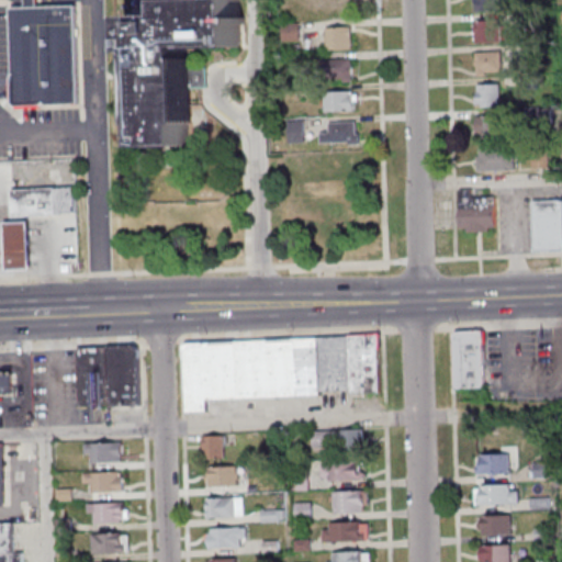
[(75,4),(36,6),(36,0),(24,0),(24,6),(12,7),(15,103),(78,101),(75,4)]
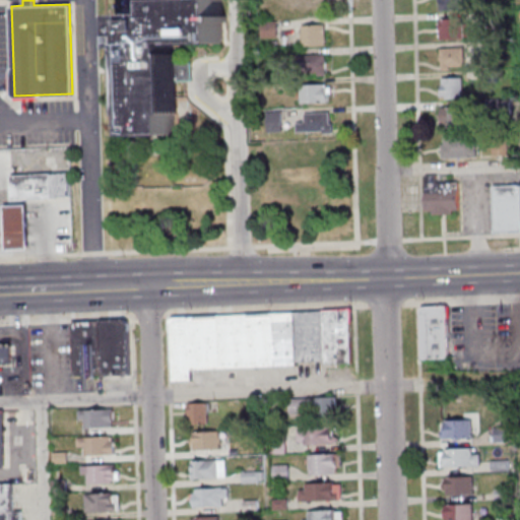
[(220,0),(154,0),(155,12),(120,14),(121,49),(129,49),(132,115),(135,115),(136,134),(174,133),(173,112),(176,112),(173,42),(180,42),(180,44),(222,42),(220,0)]
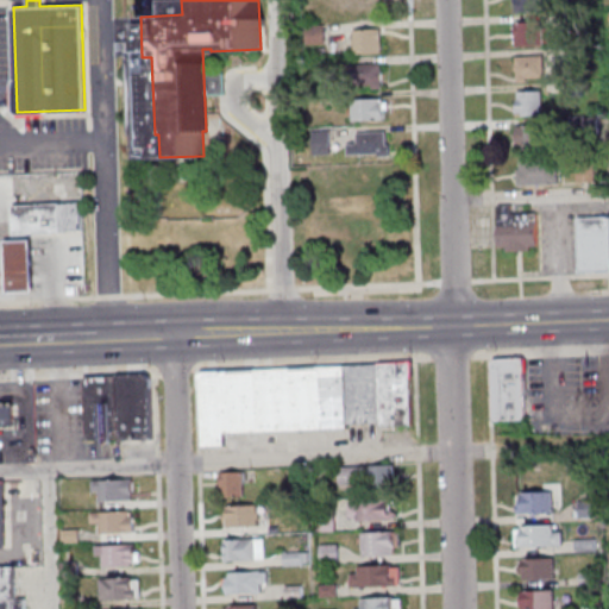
[(381,18),(381,0),(352,0),(352,18),(381,18)]
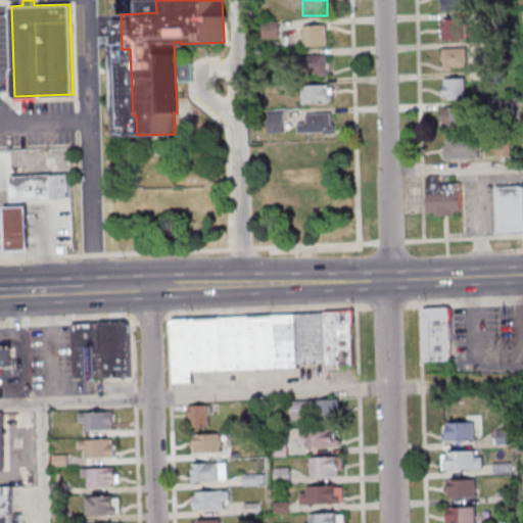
[(443,18),(443,39),(467,39),(467,18),(443,18)]
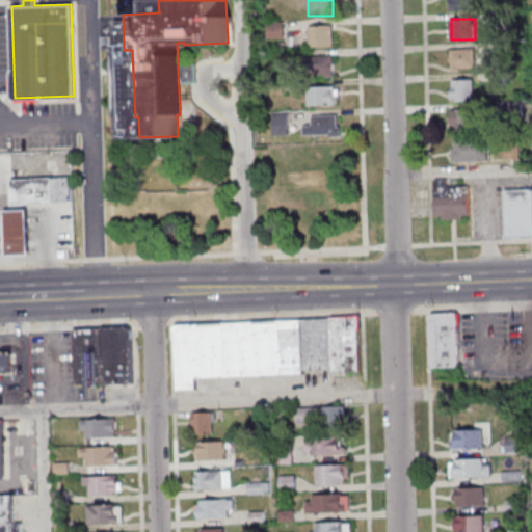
[(309,46),(335,46),(335,25),(309,25),(309,46)]
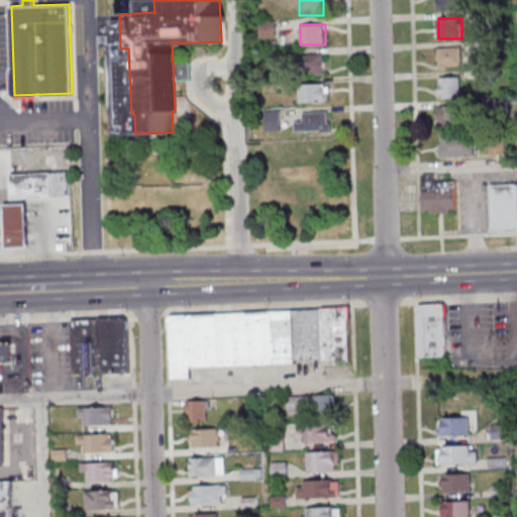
[(439,68),(461,68),(461,46),(439,46),(439,68)]
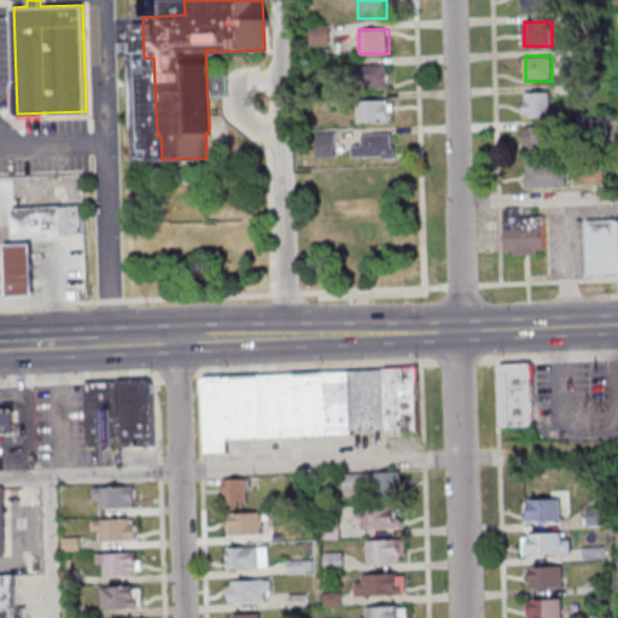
[(389,65),(362,65),(362,87),(389,87),(389,65)]
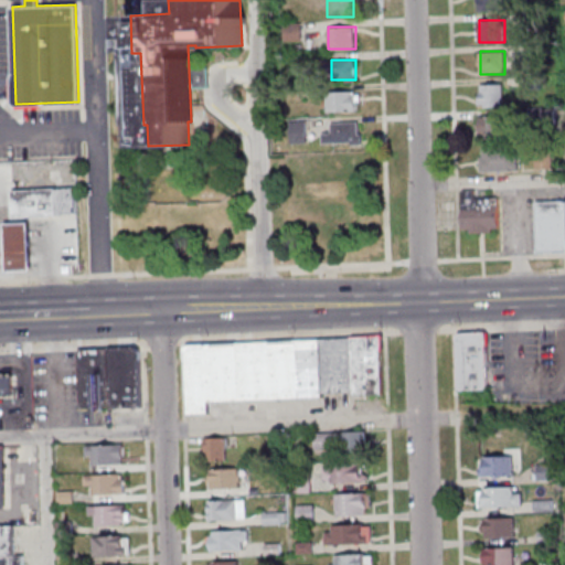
[(503,84),(480,84),(480,106),(503,106),(503,84)]
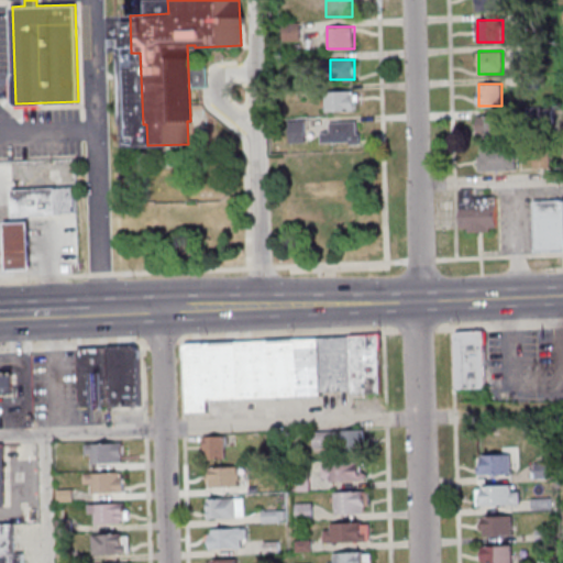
[(324,110),(359,110),(359,91),(324,91),(324,110)]
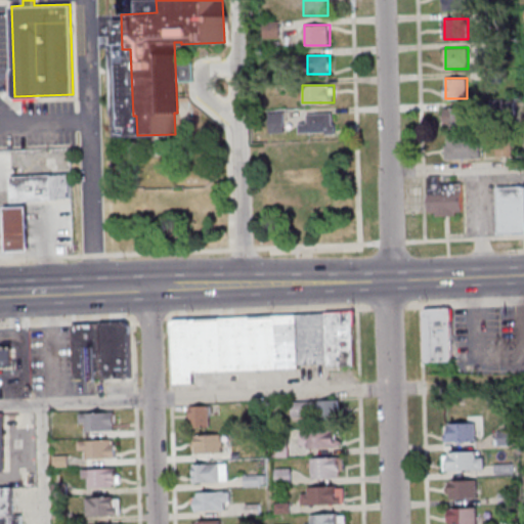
[(471,128),(471,107),(445,107),(445,128),(471,128)]
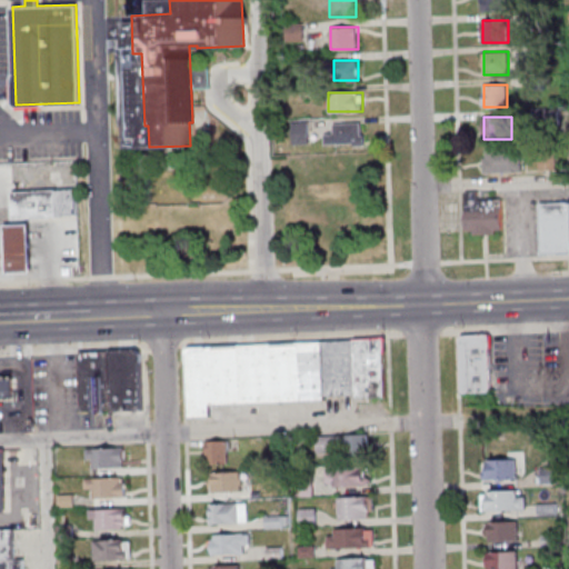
[(309,120),(292,120),(292,145),(309,145),(309,120)]
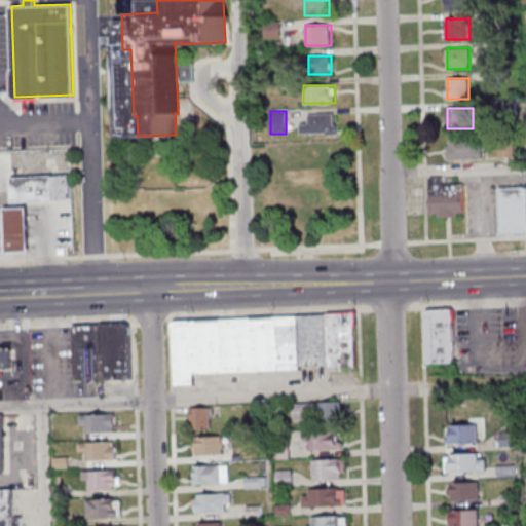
[(337,134),(336,113),(309,114),(310,123),(301,124),(301,135),(337,134)]
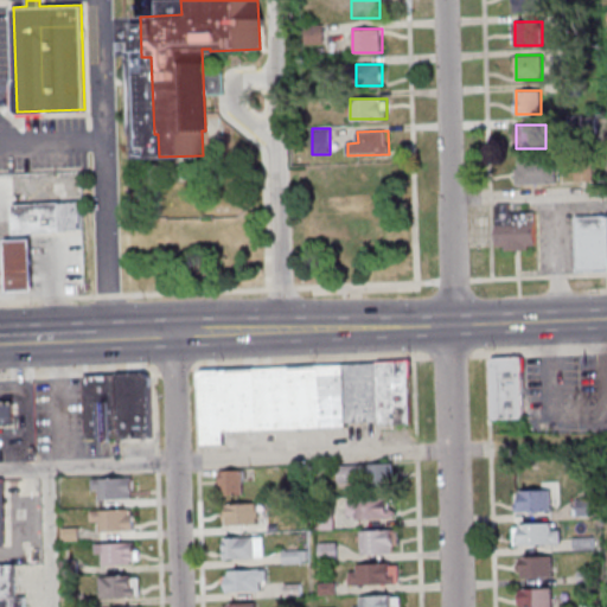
[(516,184),(557,184),(557,159),(516,159),(516,184)]
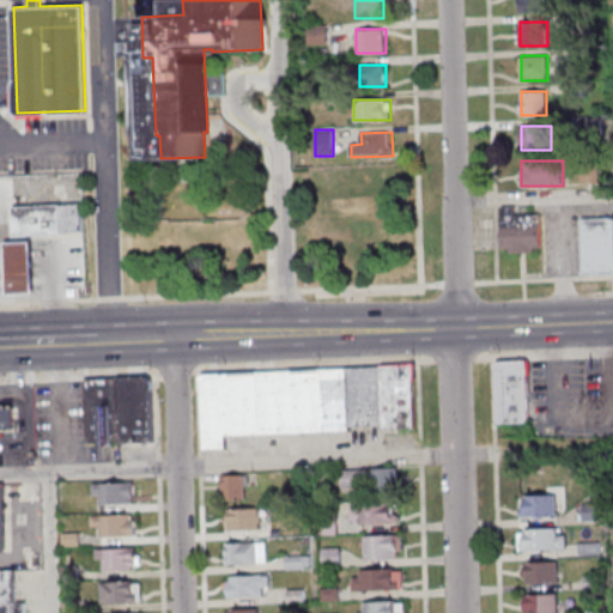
[(580,183),(599,183),(600,164),(581,163),(580,183)]
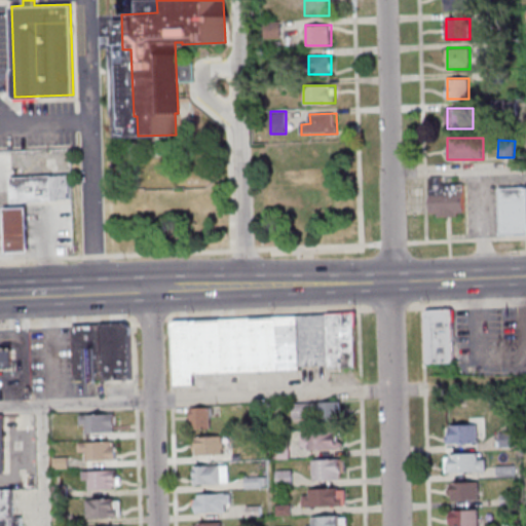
[(10,203),(9,179),(68,176),(69,201),(10,203)]
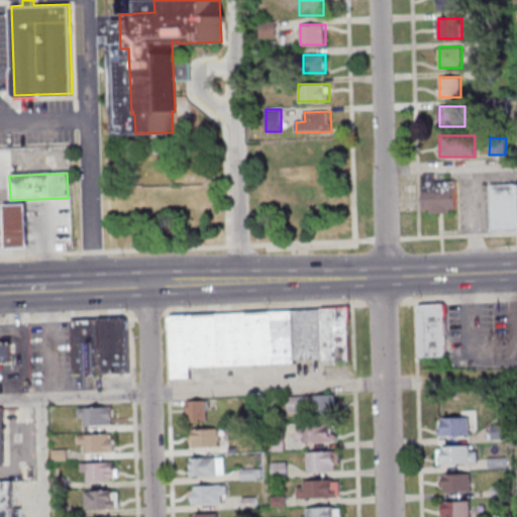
[(421,176),(422,212),(428,211),(428,215),(448,214),(448,211),(454,210),(453,183),(449,183),(449,174),(421,176)]
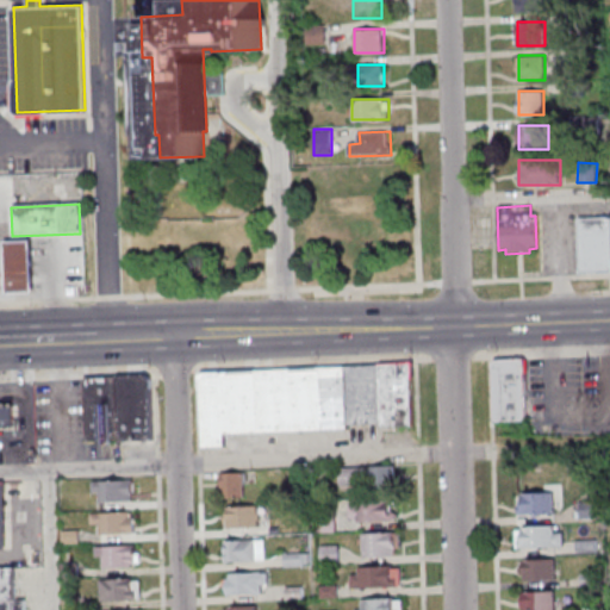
[(609,217),(577,219),(579,272),(609,271),(609,217)]
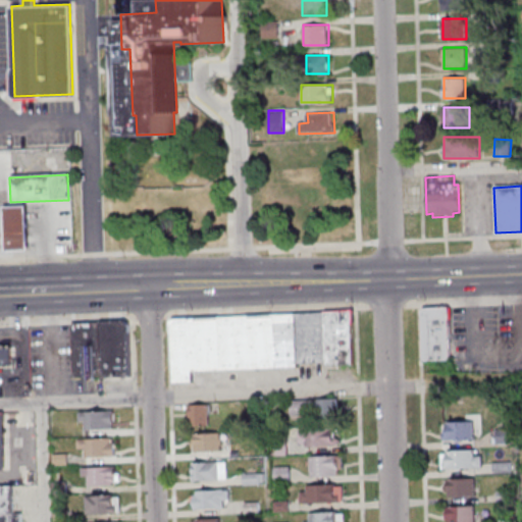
[(28,253),(25,207),(3,208),(5,254),(28,253)]
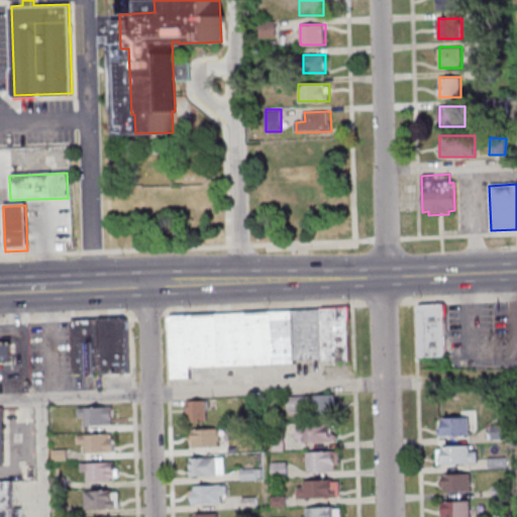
[(445,303),(417,304),(418,357),(446,356),(445,303)]
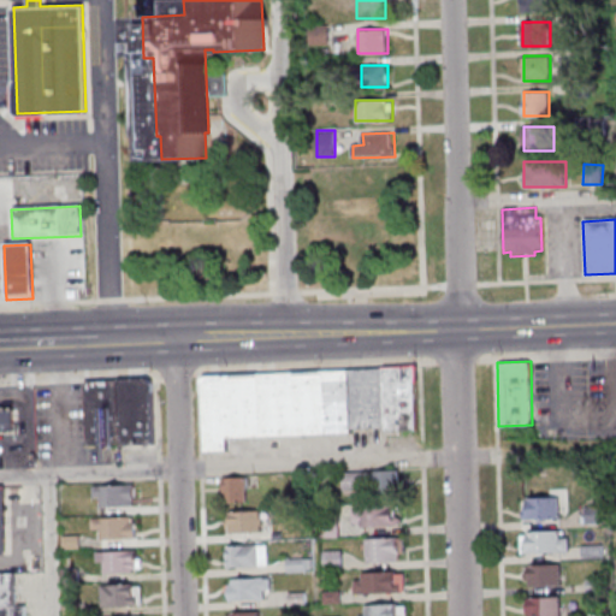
[(384,367),(414,366),(415,365),(418,366),(416,368),(416,430),(385,428),(384,367)]
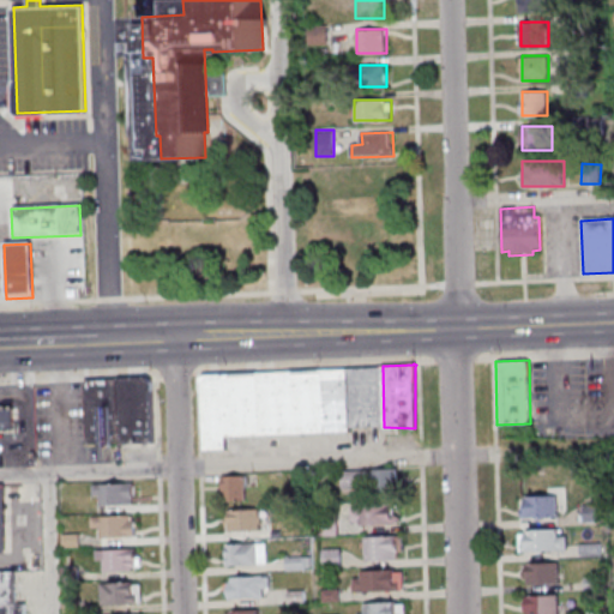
[(348,368),(383,366),(384,427),(351,431),(348,368)]
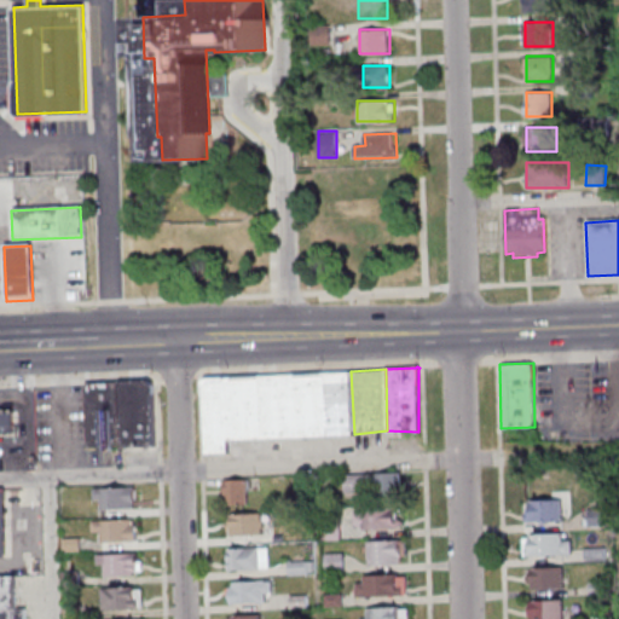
[(351,371),(202,379),(206,452),(229,451),(229,440),(354,434),(351,371)]
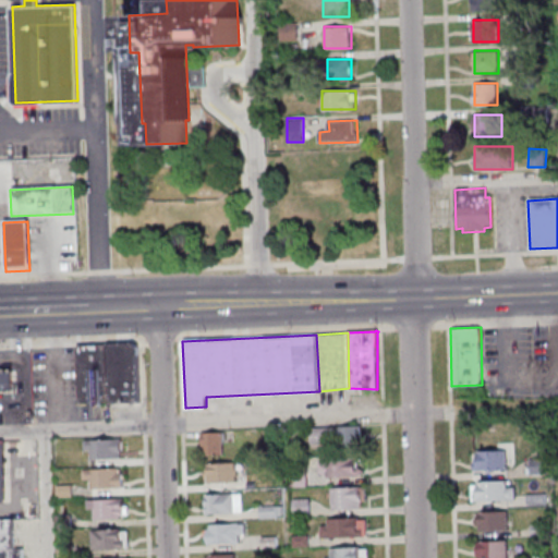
[(106,402),(136,402),(134,348),(130,344),(104,346),(106,402)]
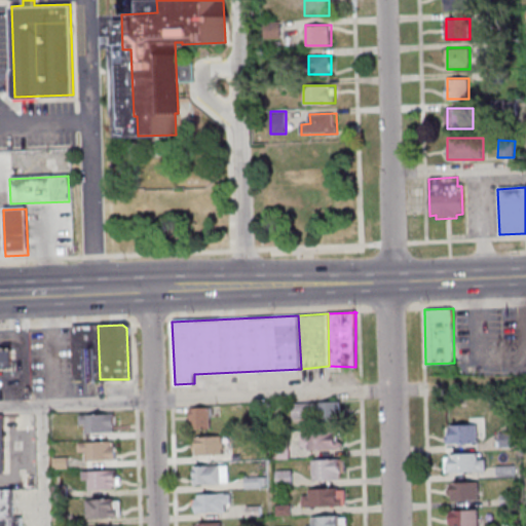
[(71,380),(100,379),(98,326),(69,327),(71,380)]
